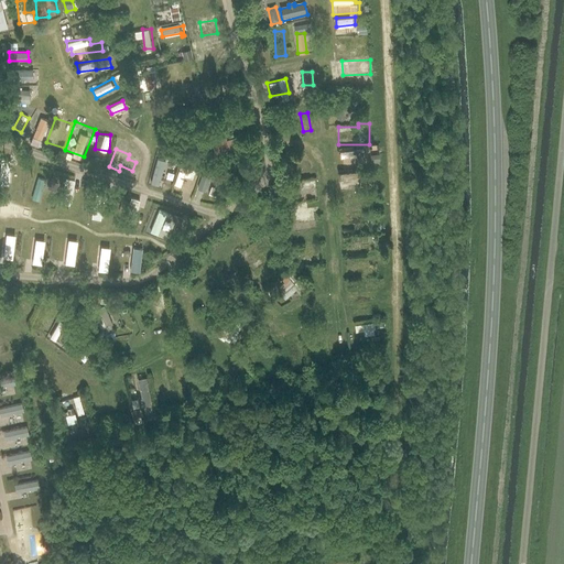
[(156,158),(150,184),(160,186),(166,160),(156,158)]
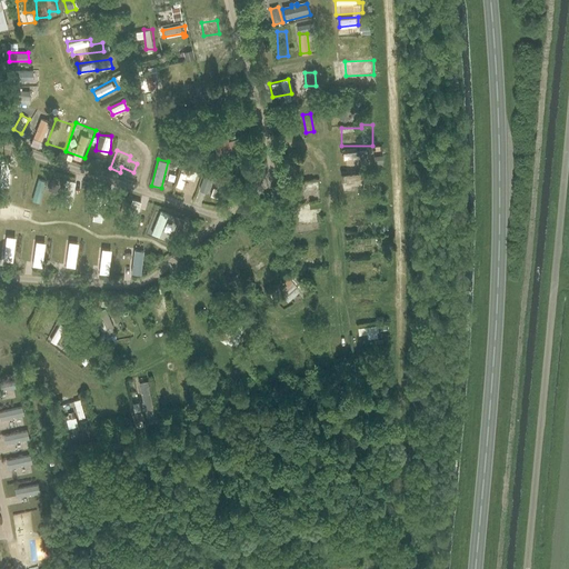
[(198,170),(183,165),(176,186),(183,189),(187,178),(195,180),(198,170)]
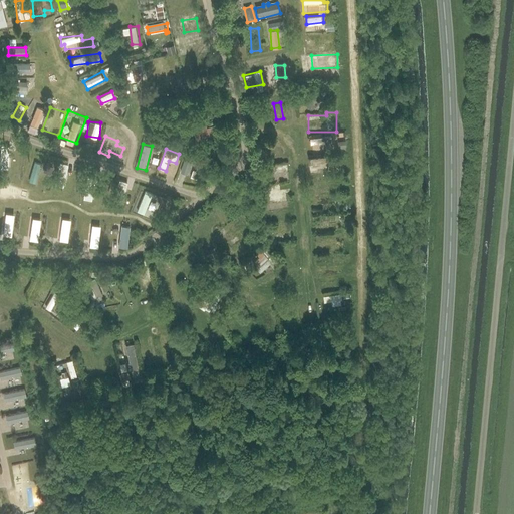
[(286,154),(273,155),(272,149),(266,150),(267,161),(286,160),(286,154)]
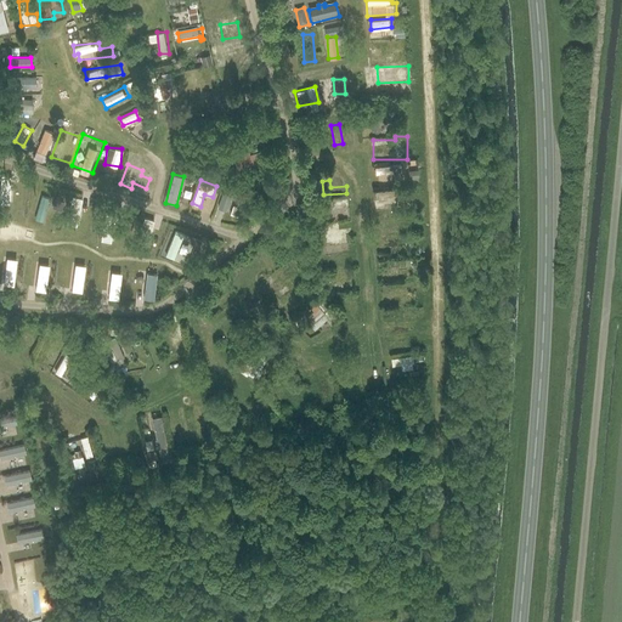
[(69,227),(80,230),(83,218),(72,215),(69,227)]
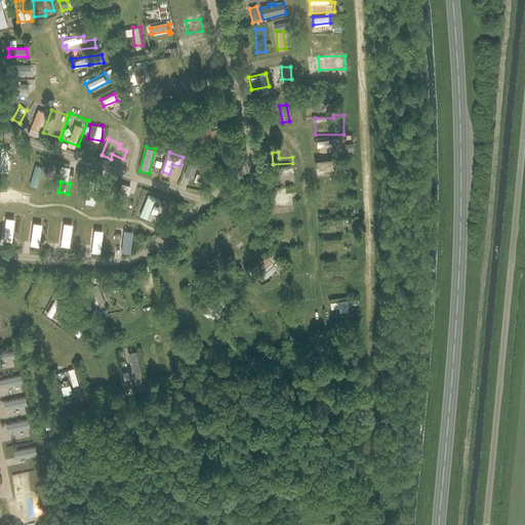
[(142,212),(151,214),(153,204),(145,202),(142,212)]
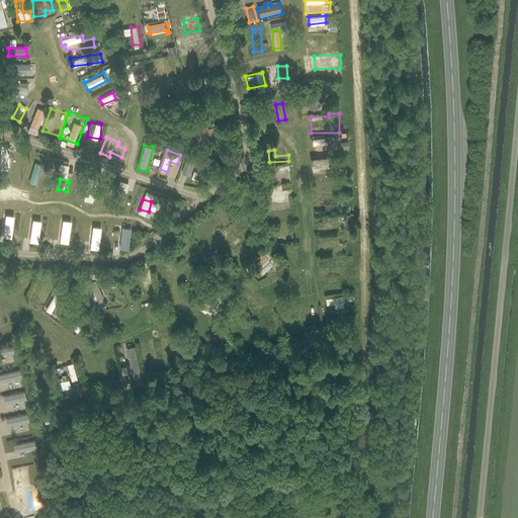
[(292,202),(269,203),(270,211),(292,209),(292,202)]
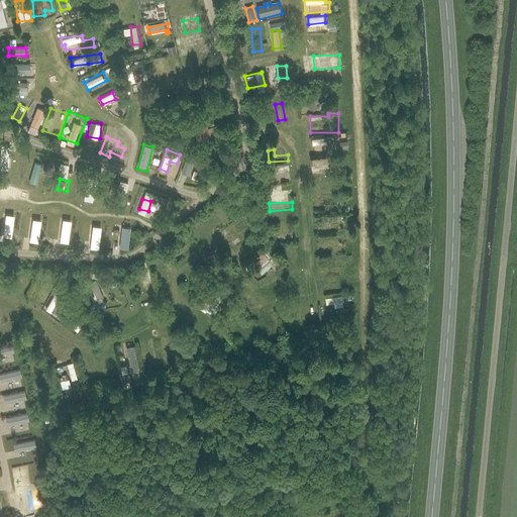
[(322,217),(323,229),(341,228),(340,216),(322,217)]
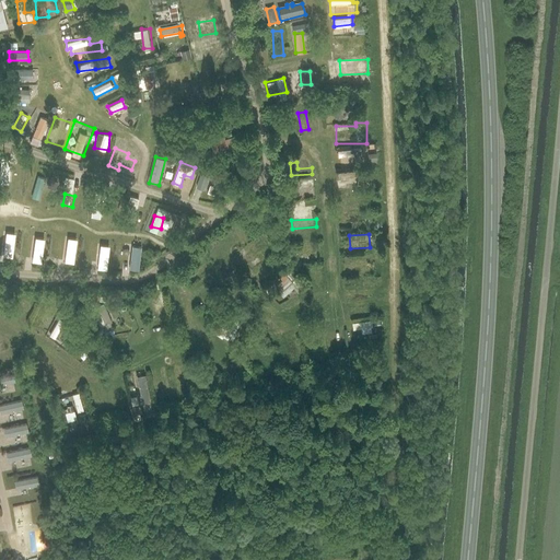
[(261,240),(243,254),(248,261),(268,247),(261,240)]
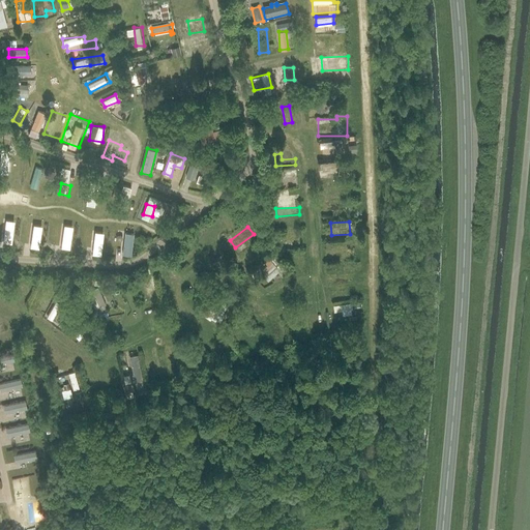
[(283,233),(284,245),(295,245),(294,239),(302,239),(302,233),(283,233)]
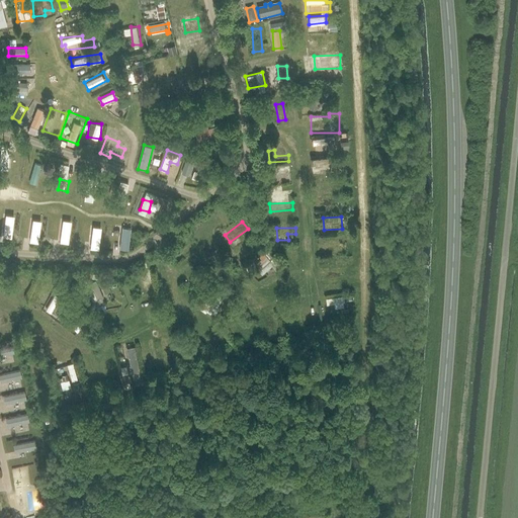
[(253,264),(263,274),(272,266),(268,261),(274,256),(268,250),(253,264)]
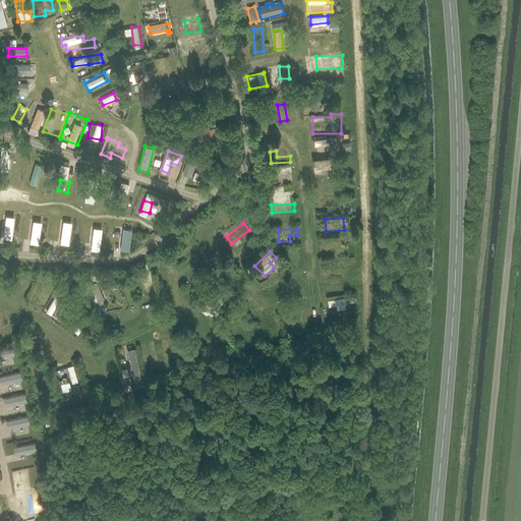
[(92,304),(104,299),(96,282),(83,287),(92,304)]
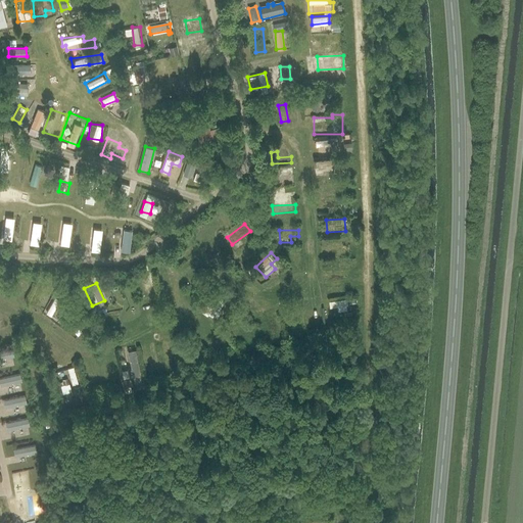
[(37,305),(45,288),(38,285),(30,302),(37,305)]
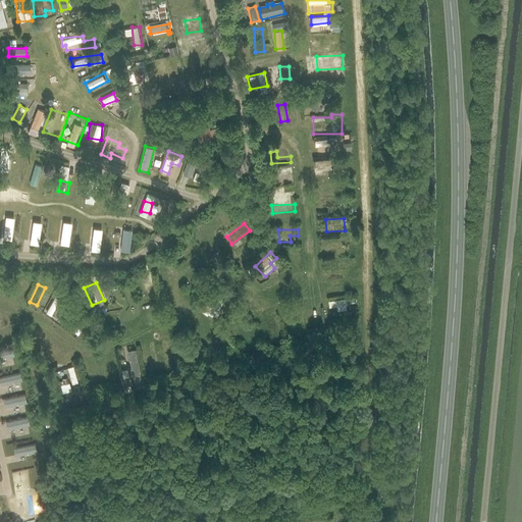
[(216,297),(202,308),(208,316),(222,305),(216,297)]
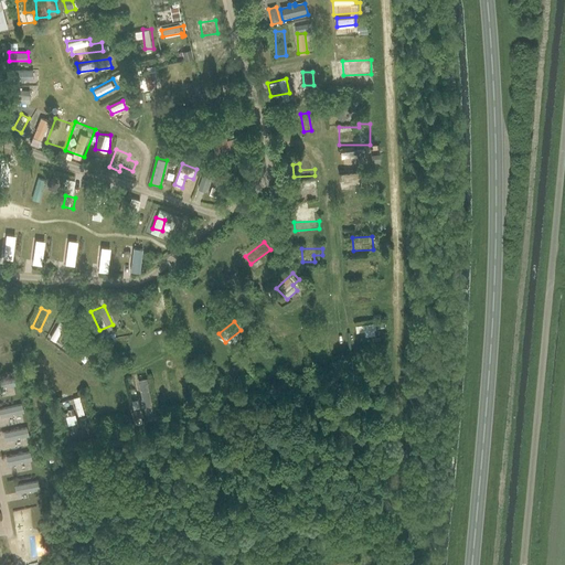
[(365,331),(365,336),(376,334),(375,322),(356,323),(356,331),(365,331)]
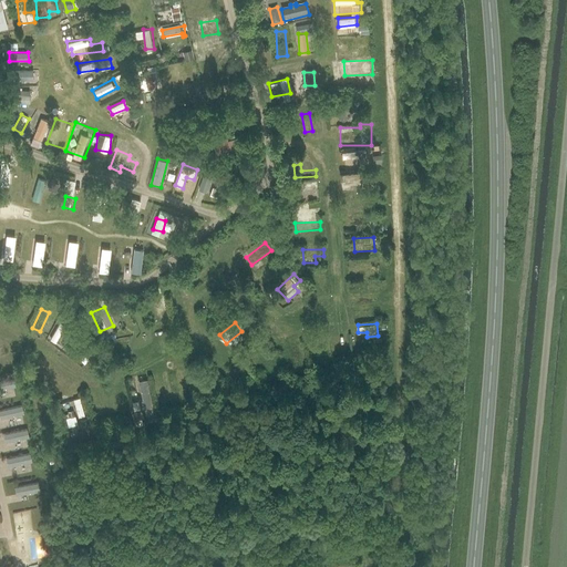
[(54,342),(60,334),(54,331),(50,339),(54,342)]
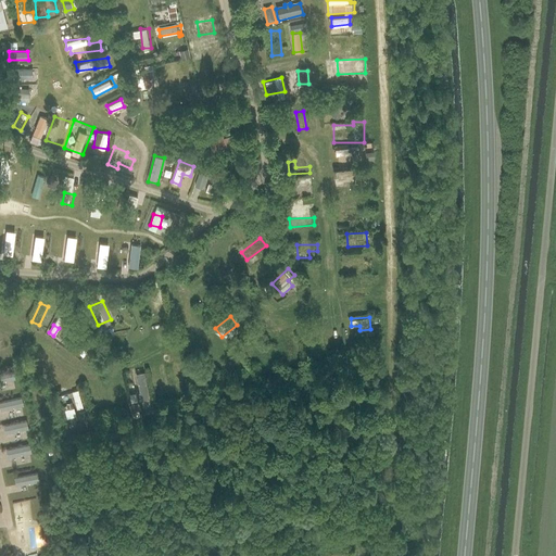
[(316,352),(326,351),(323,326),(314,328),(316,352)]
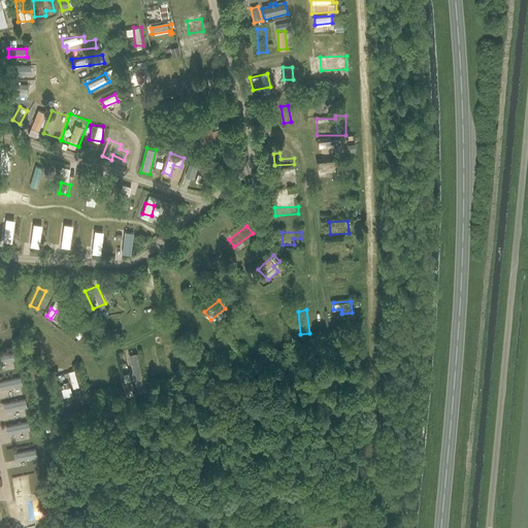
[(179,364),(176,345),(169,347),(172,365),(179,364)]
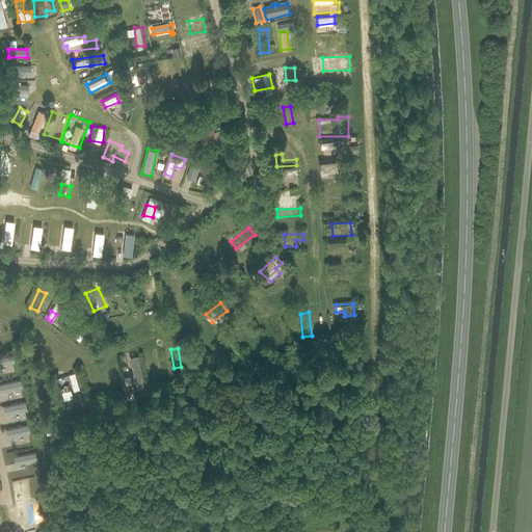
[(145,390),(138,354),(129,356),(136,392),(145,390)]
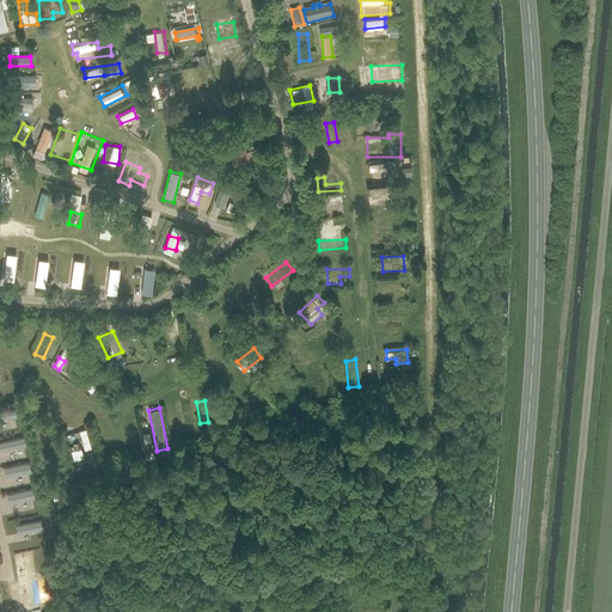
[(0,418),(18,418),(17,409),(0,409),(0,418)]
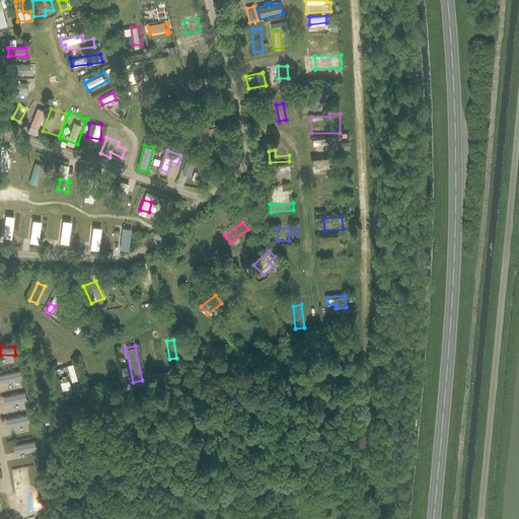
[(69,364),(72,381),(79,380),(75,363),(69,364)]
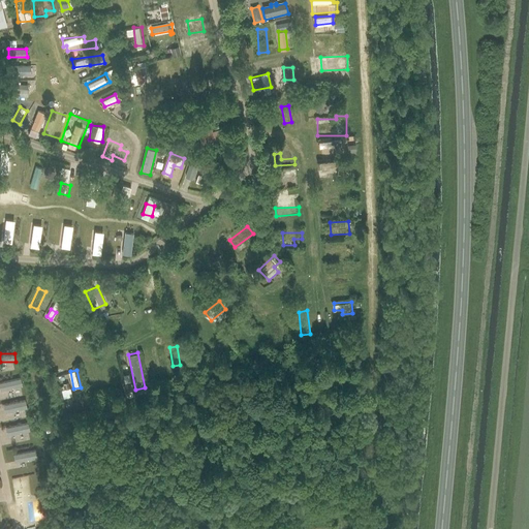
[(0,392),(6,392),(6,396),(24,395),(23,379),(0,379),(0,392)]
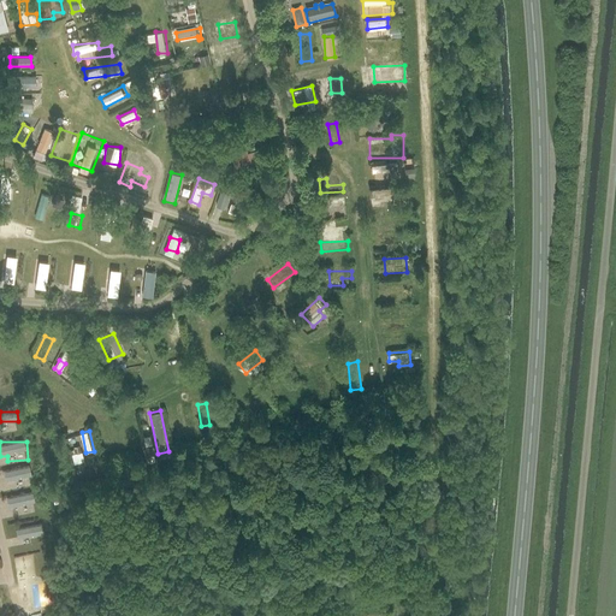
[(75,461),(83,461),(83,448),(73,448),(75,461)]
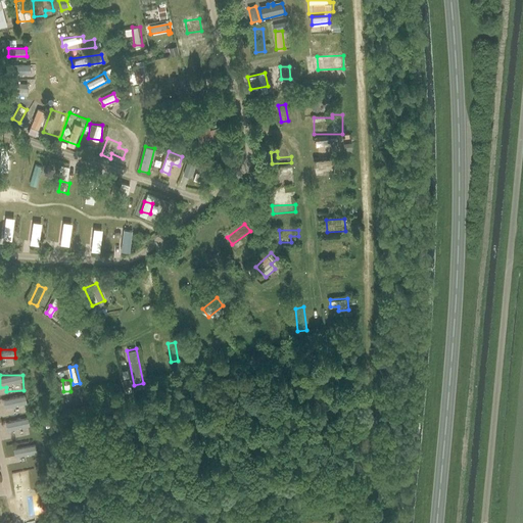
[(28,395),(3,398),(4,407),(29,403),(28,395)]
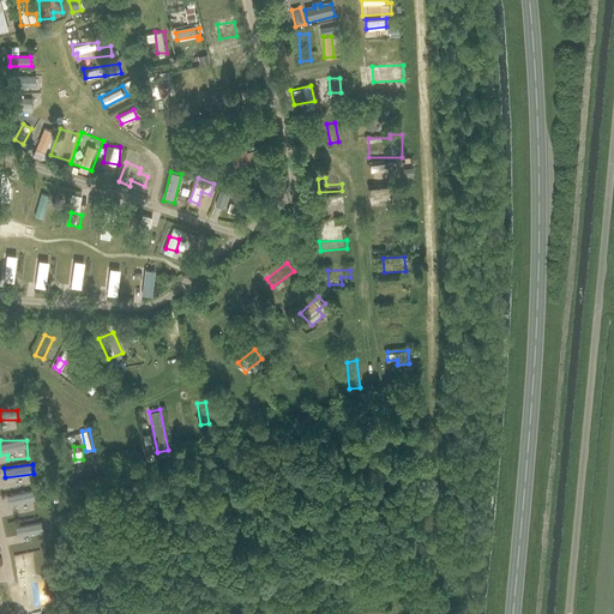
[(6,495),(8,506),(36,501),(34,489),(6,495)]
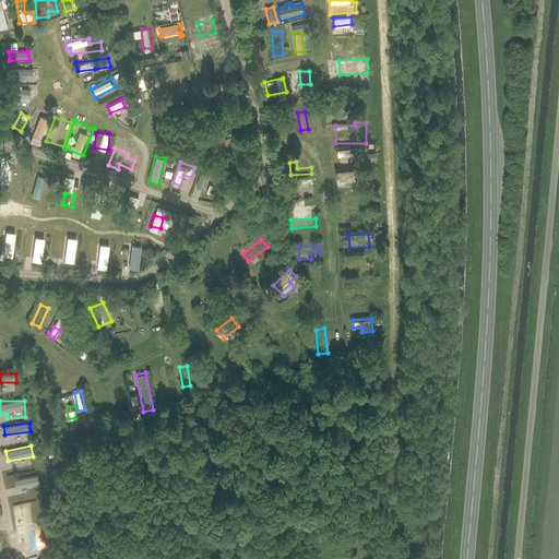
[(42,487),(40,476),(14,478),(15,489),(42,487)]
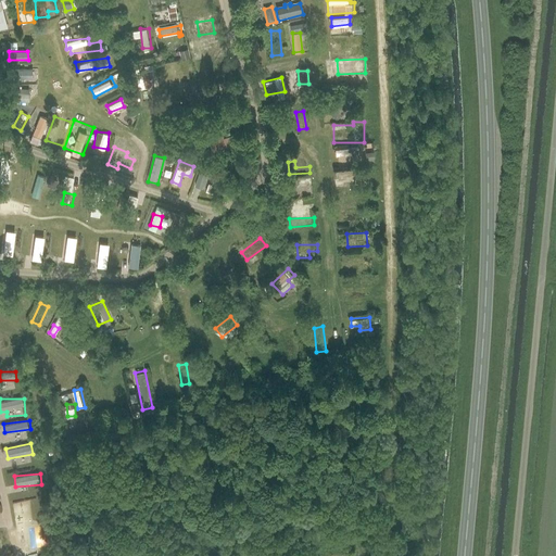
[(33,500),(14,502),(16,526),(26,525),(26,527),(36,526),(33,500)]
